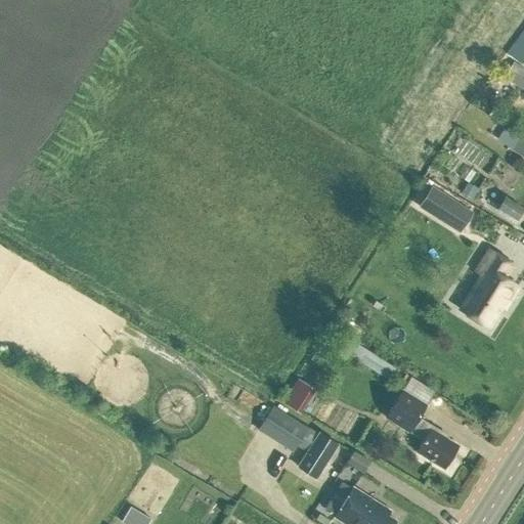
[(523,28),(506,53),(523,67),(523,28)]
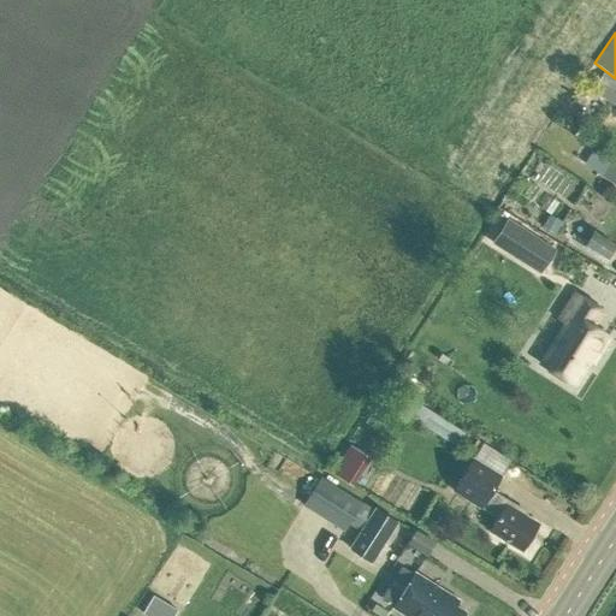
[(593,66),(587,75),(596,81),(602,73),(593,66)]
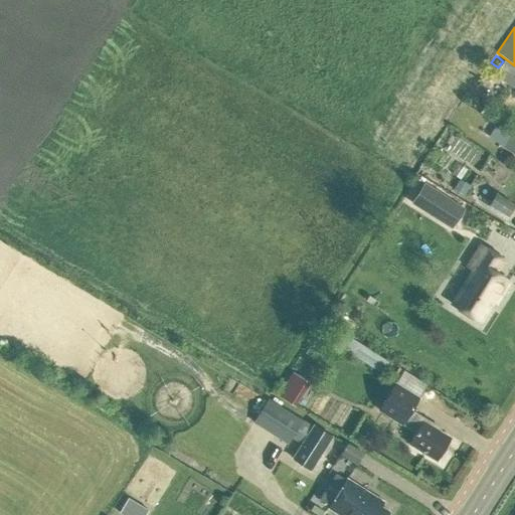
[(494,76),(514,89),(514,66),(504,60),(494,76)]
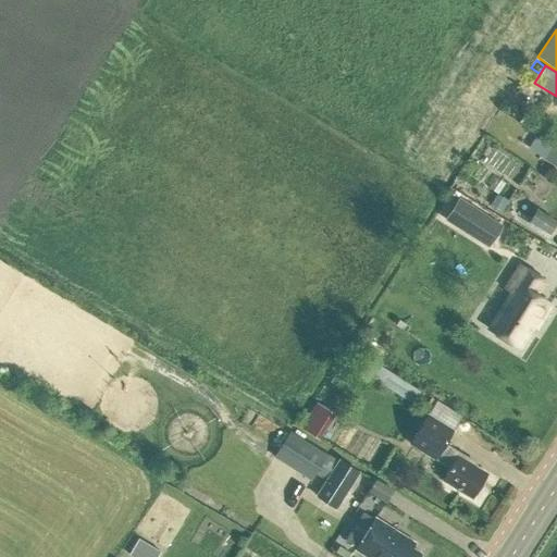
[(556,149),(551,146),(543,158),(556,166),(556,149)]
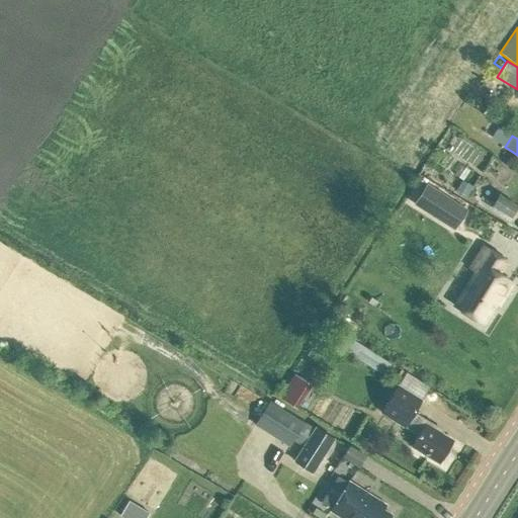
[(461,179),(455,189),(465,196),(471,185),(461,179)]
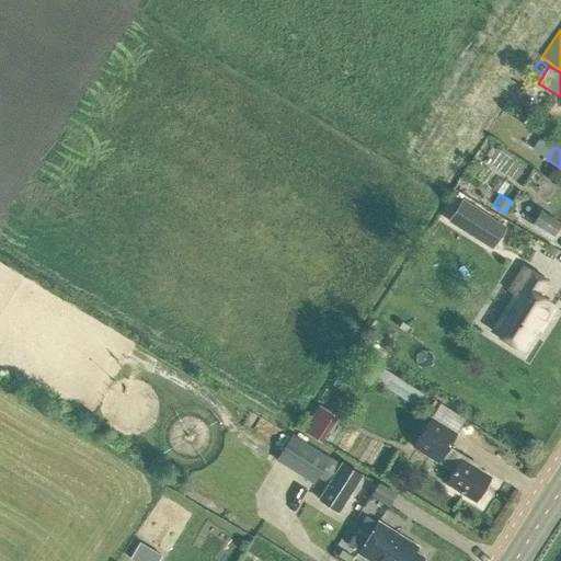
[(551,235),(559,220),(541,212),(534,225),(551,235)]
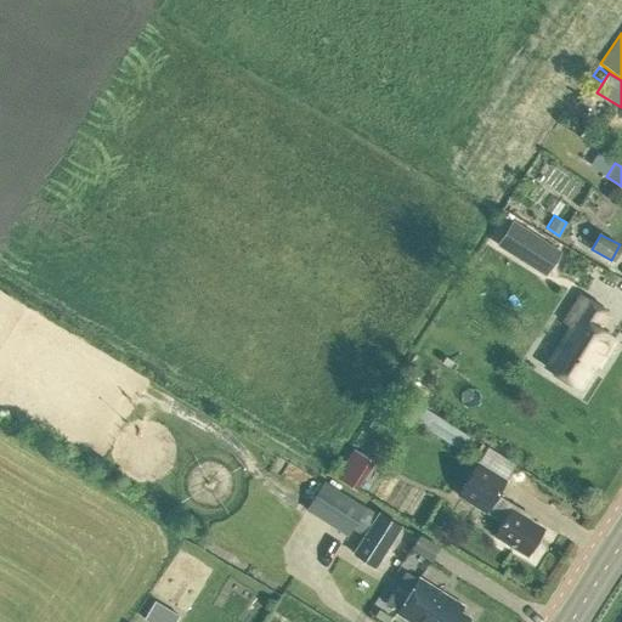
[(603,358),(614,339),(600,331),(611,314),(580,294),(563,322),(569,326),(542,366),(578,389),(599,356),(603,358)]
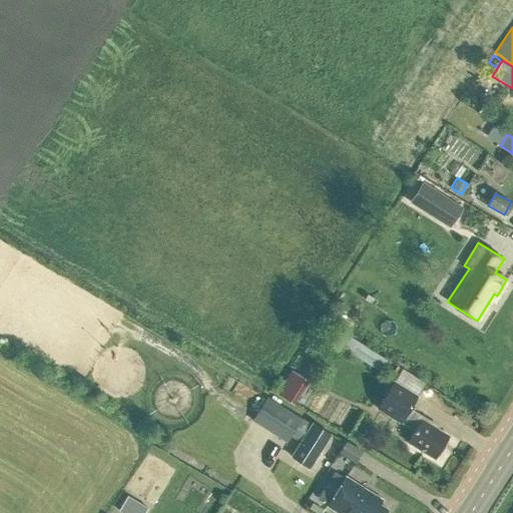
[(435,459),(436,457),(438,456),(439,455),(441,454),(441,452),(442,450),(441,448),(448,437),(436,430),(438,427),(413,412),(422,399),(394,381),(377,409),(401,424),(396,433),(406,440),(405,440),(435,459)]
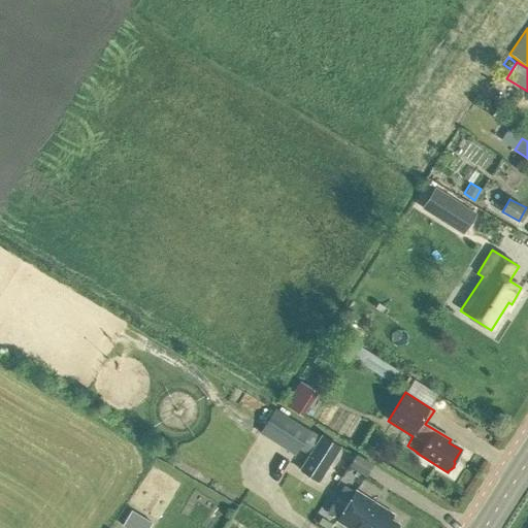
[(307,456),(298,470),(319,483),(340,449),(311,430),(276,407),(263,427),(307,456)]
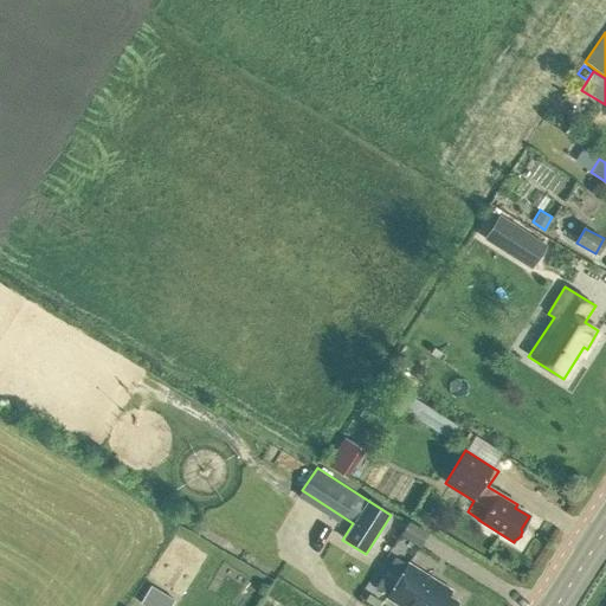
[(399,605),(453,605),(457,601),(447,597),(451,591),(407,563),(386,598),(399,605)]
